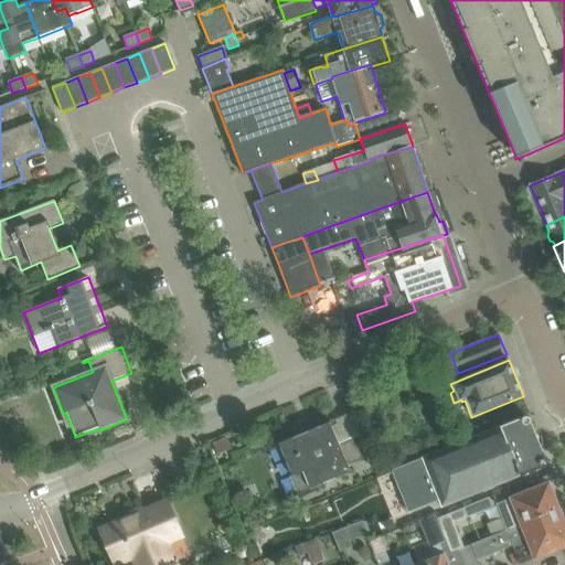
[(547,465),(528,416),(420,456),(422,459),(391,471),(407,511),(437,499),(441,508),(547,465)]
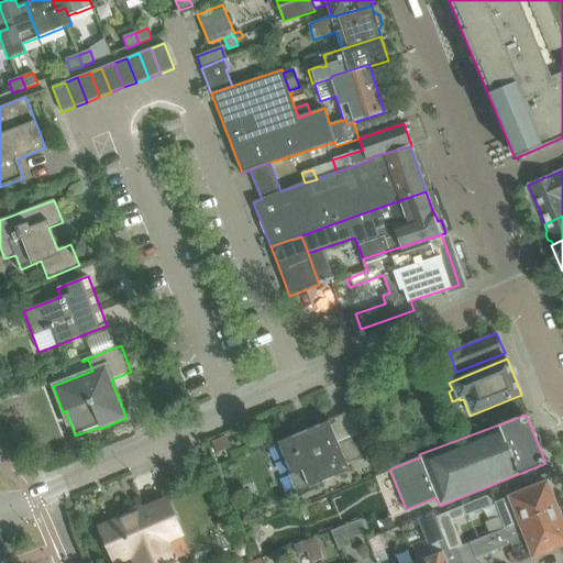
[(329,421),(278,443),(300,496),(307,493),(305,488),(350,470),(346,462),(373,450),(364,430),(338,441),(329,421)]
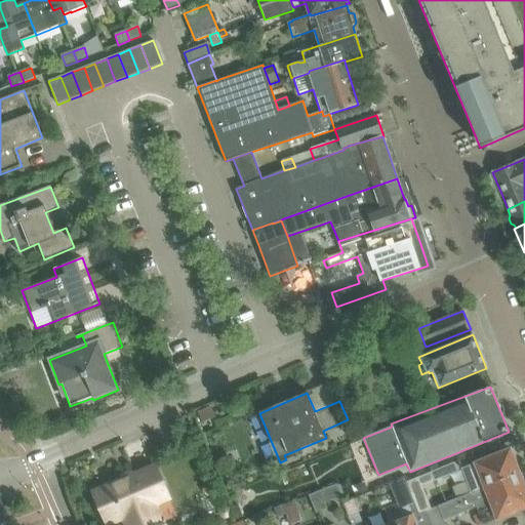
[(197,412),(201,422),(215,417),(210,407),(197,412)]
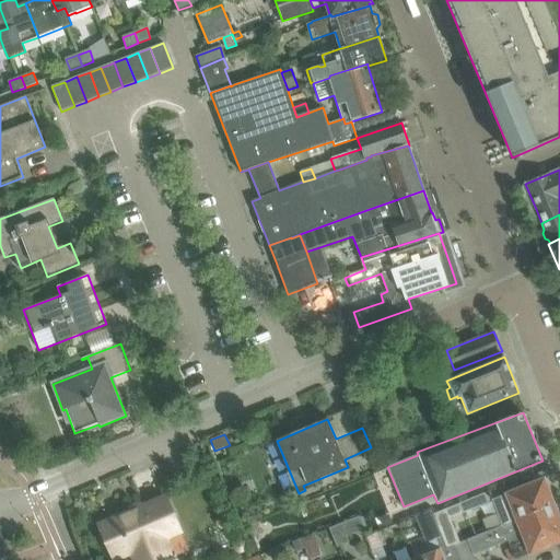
[(501,526),(512,522),(511,518),(552,502),(544,479),(490,501),(482,494),(458,504),(462,514),(491,502),(501,526)]
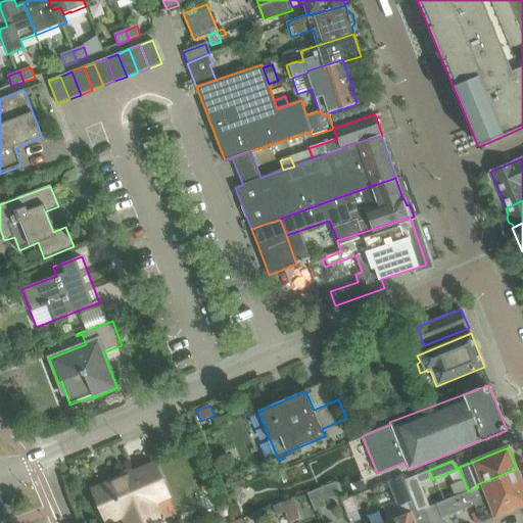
[(124,515),(127,522),(151,522),(173,514),(165,497),(167,495),(154,466),(94,491),(106,522),(124,515)]
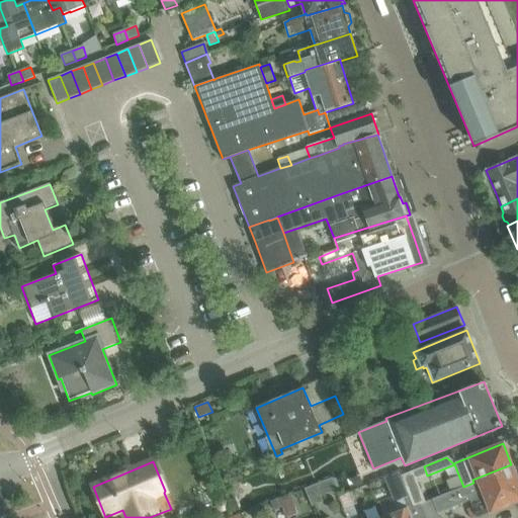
[(473,483),(463,487),(432,500),(438,514),(469,501),(471,505),(470,506),(476,517),(517,500),(517,483),(515,477),(511,464),(472,480),(473,483)]
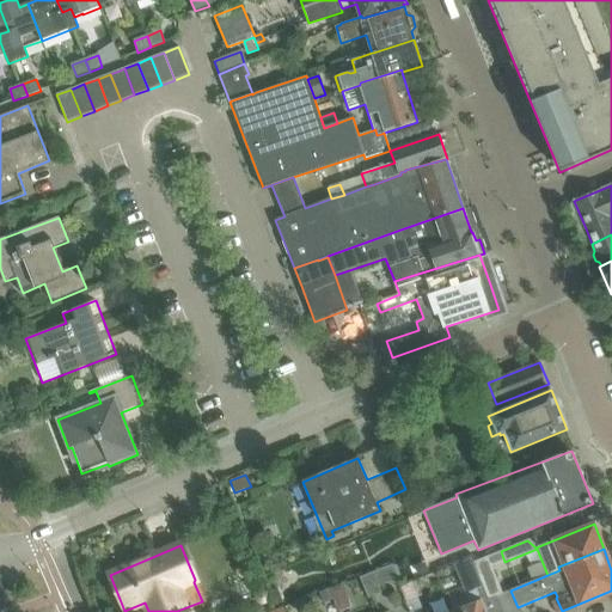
[(501,611),(495,597),(488,599),(470,557),(453,564),(470,605),(451,611),(501,611)]
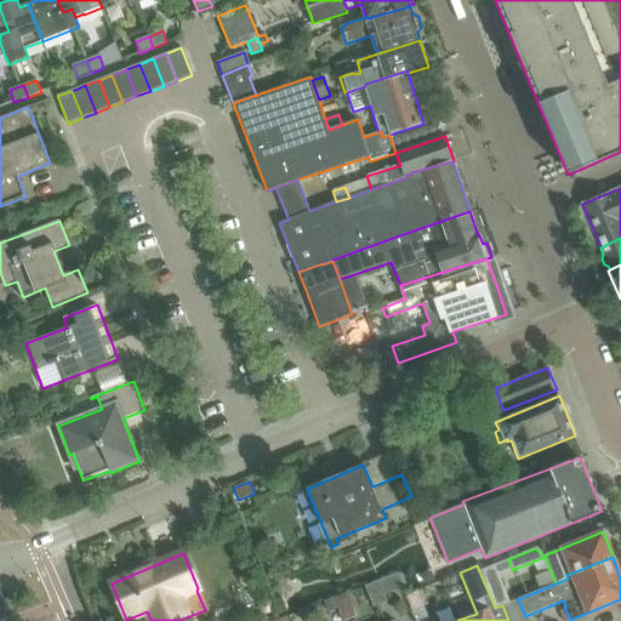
[(374,582),(379,580),(387,576),(383,567),(370,571),(374,582)]
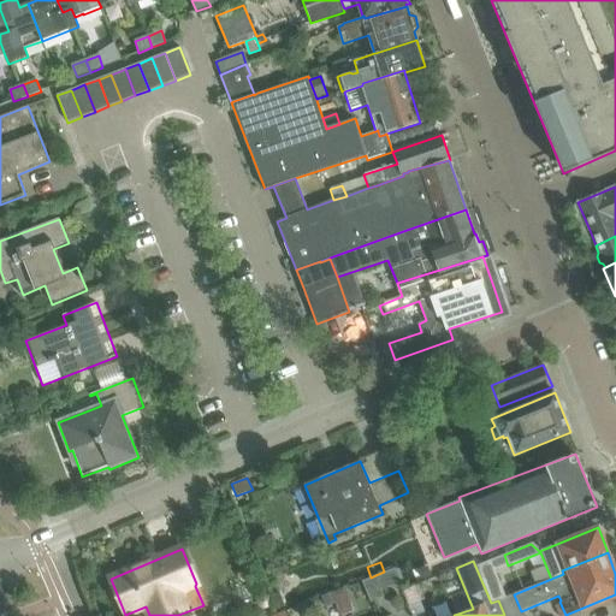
[(371,578),(362,581),(371,602),(384,597),(381,590),(375,575),(371,578)]
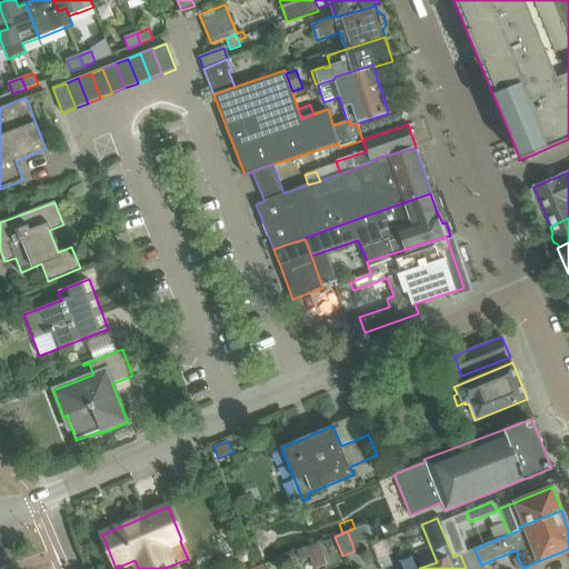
[(318,543),(306,548),(309,555),(320,550),(318,543)]
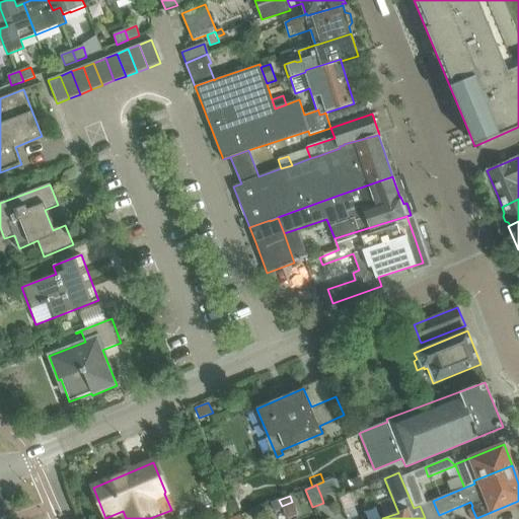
[(282,506),(279,500),(271,504),(274,512),(283,509),(282,506)]
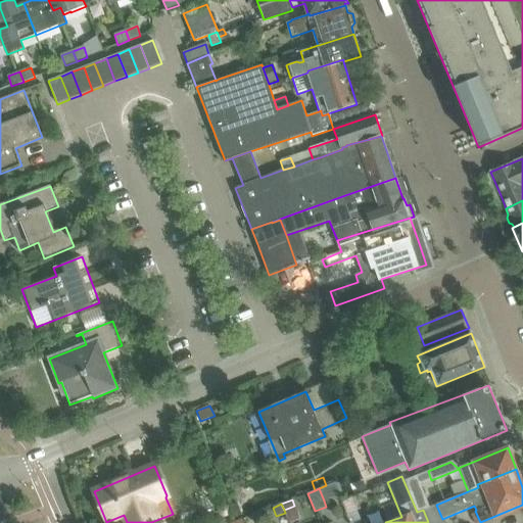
[(443,522),(442,519),(436,505),(423,510),(428,522),(443,522)]
